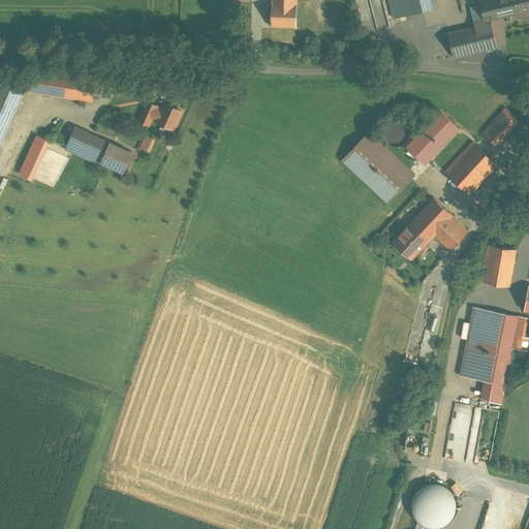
[(297,0),(273,0),(273,1),(272,1),(271,26),(297,27),(297,2),(297,0)]
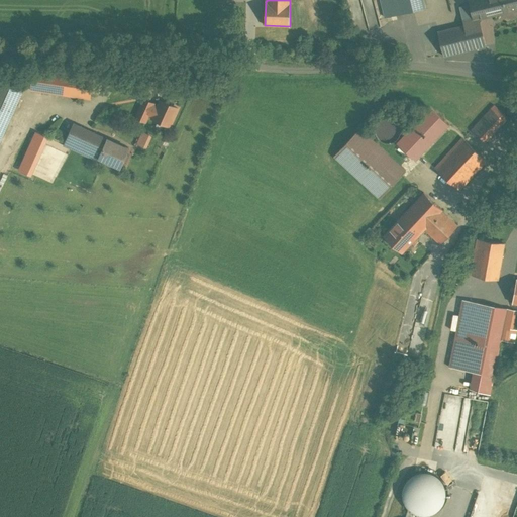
[(398,0),(381,0),(386,17),(402,14),(398,0)]
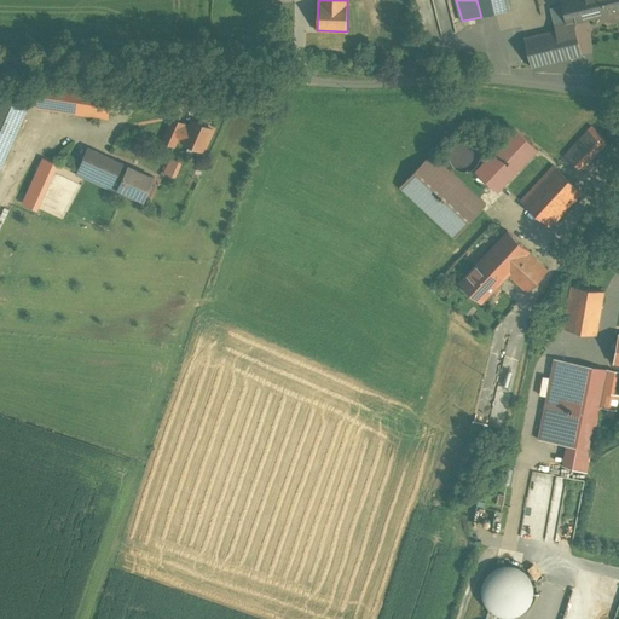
[(507,0),(476,0),(481,17),(509,10),(507,0)]
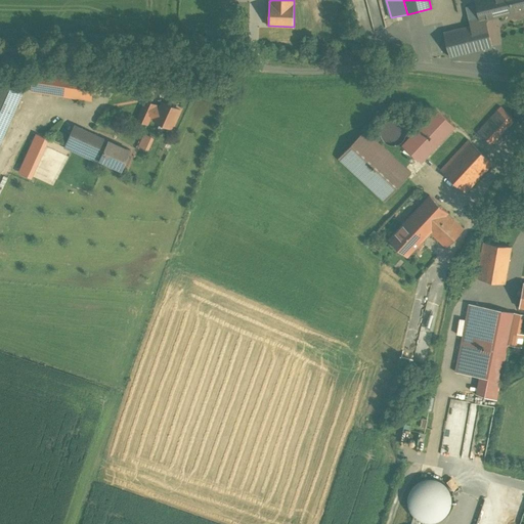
[(486,2),(484,2),(488,17),(495,15),(492,0),(486,2)]
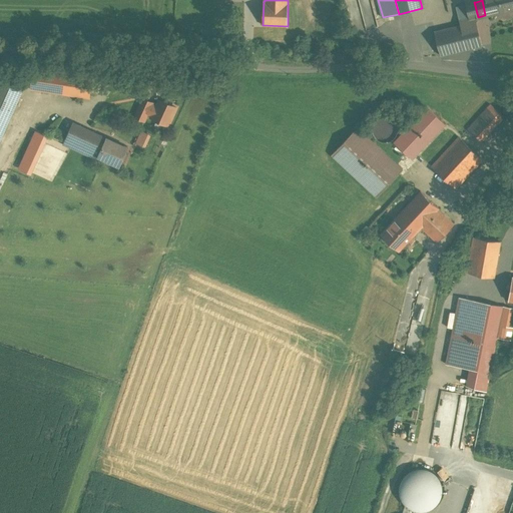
[(512,0),(475,0),(476,2),(482,0),(485,15),(495,12),(495,13),(512,8),(512,0)]
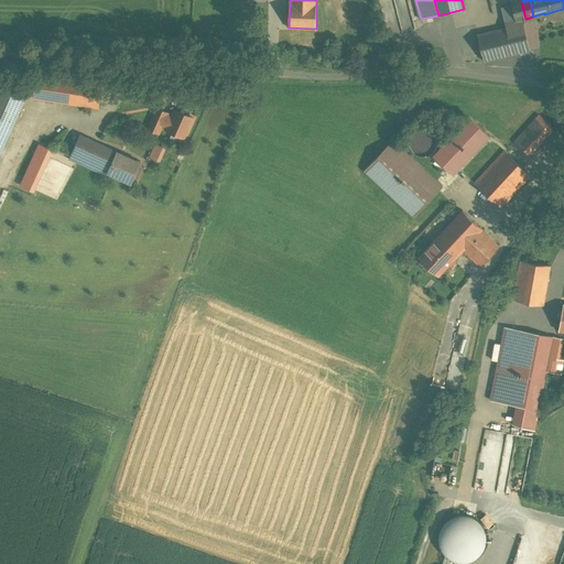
[(338,3),(316,2),(316,29),(337,30),(338,3)]
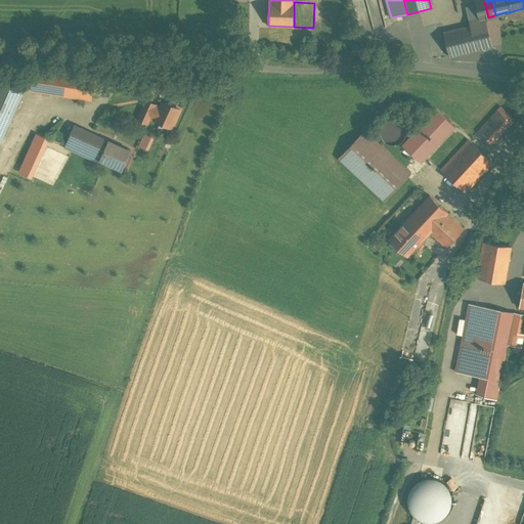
[(484,2),(466,7),(471,26),(444,32),(449,56),(492,46),(485,17),(488,17),(484,2)]
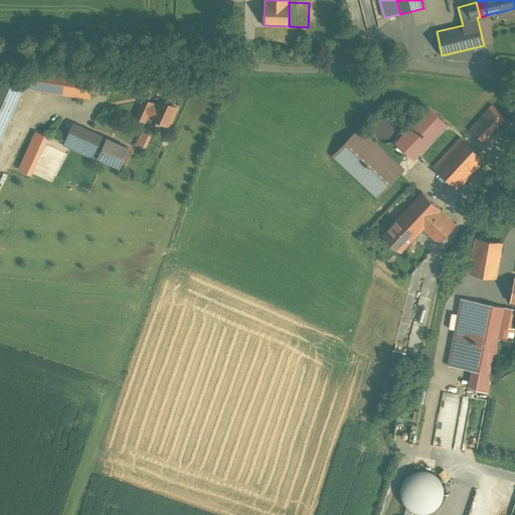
[(95,73),(34,64),(33,72),(31,90),(91,99),(93,80),(95,73)]
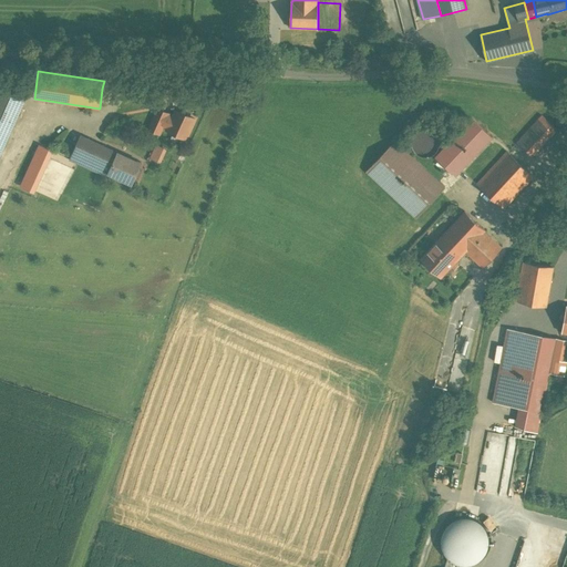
[(19,93),(2,85),(0,89),(0,156),(27,96),(19,93)]
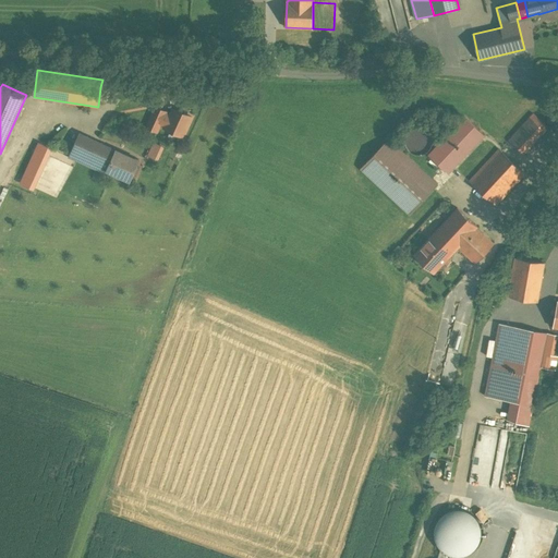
[(192,117),(173,109),(170,116),(164,113),(165,111),(156,107),(146,128),(157,132),(160,125),(165,126),(165,128),(183,136),(192,117)]
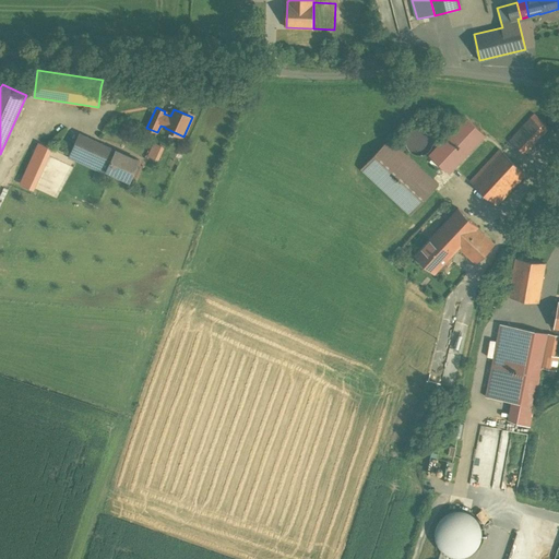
[(535,114),(510,140),(524,153),(549,127),(535,114)]
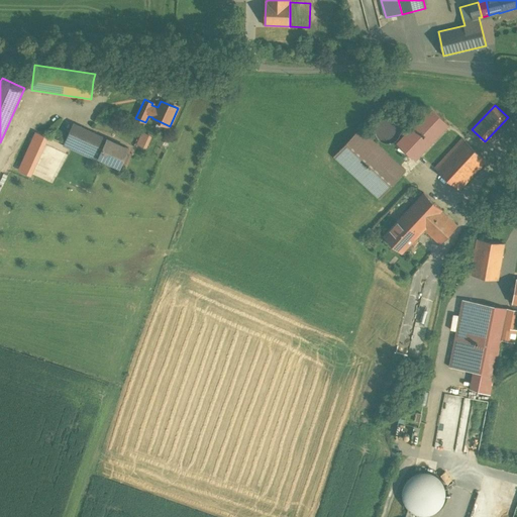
[(430,108),(397,143),(415,161),(448,125),(430,108)]
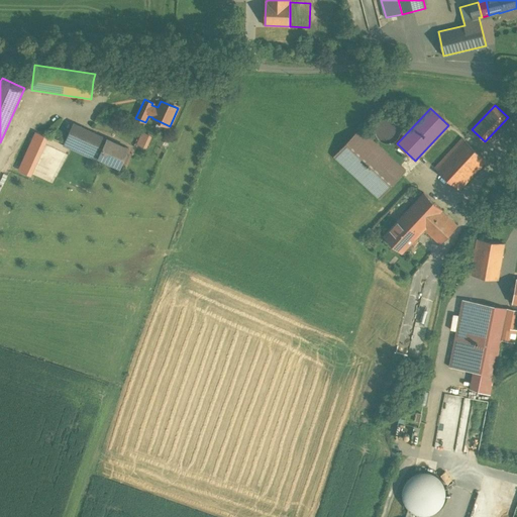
[(400,135),(401,130),(400,125),(397,121),(393,119),(388,118),(384,119),(380,122),(377,126),(376,131),(377,135),(380,139),(384,142),(389,143),(393,142),(397,139),(400,135)]
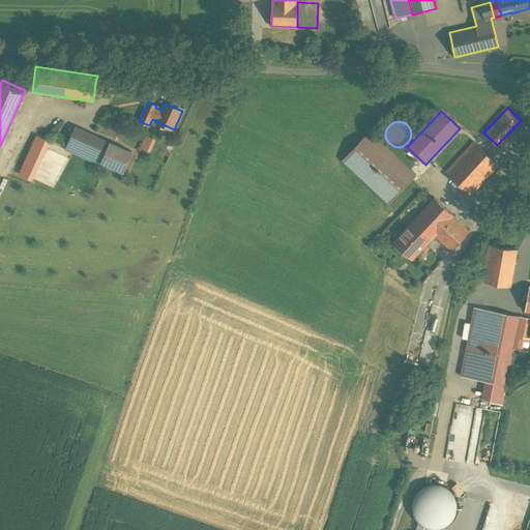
[(92,136),(77,127),(69,143),(85,150),(92,136)]
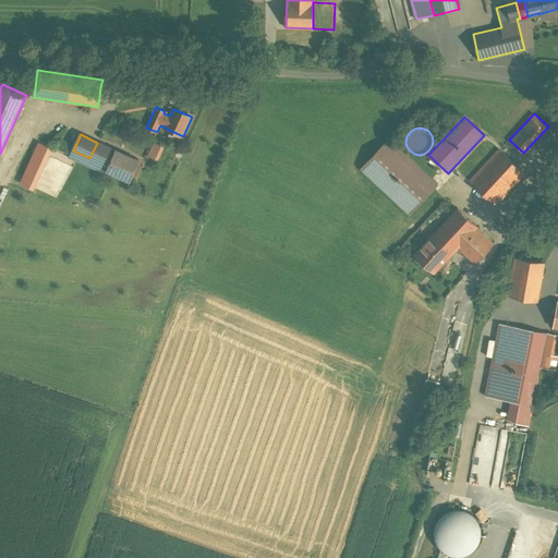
[(437,185),(388,140),(362,168),(411,214),(435,189),(437,185)]
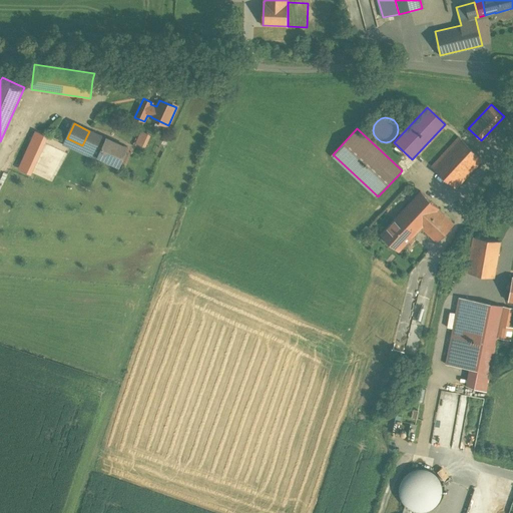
[(140,130),(135,143),(145,147),(150,134),(140,130)]
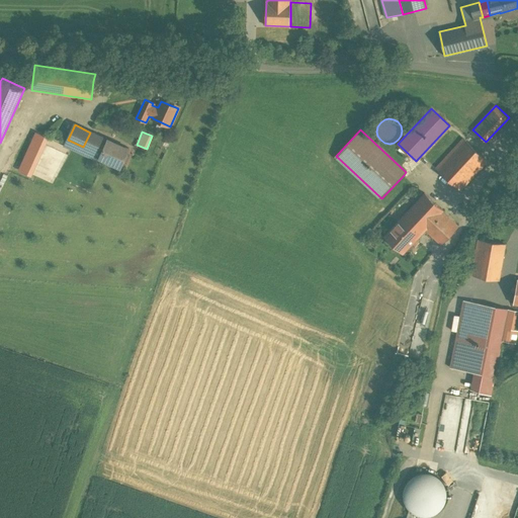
[(130,150),(90,133),(83,147),(100,155),(99,158),(121,168),(130,150)]
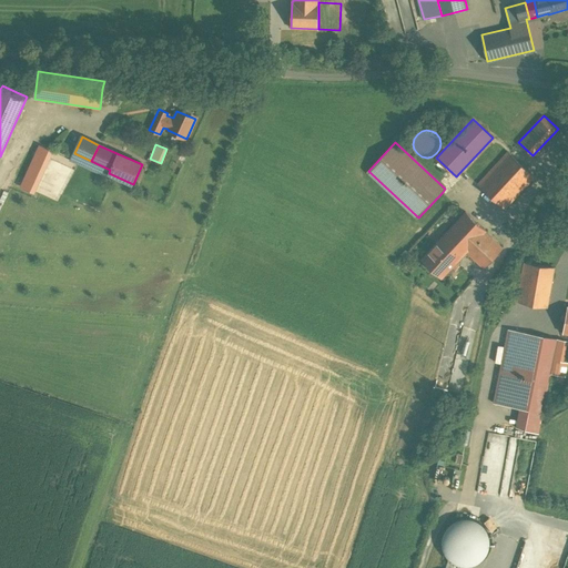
[(40,158),(47,160),(50,153),(43,151),(40,158)]
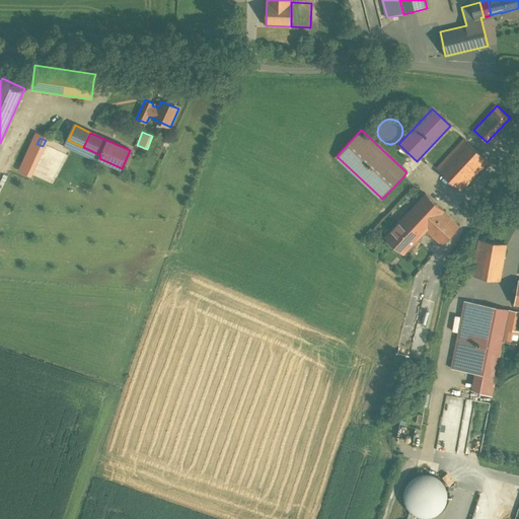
[(464,139),(438,169),(444,174),(471,145),(464,139)]
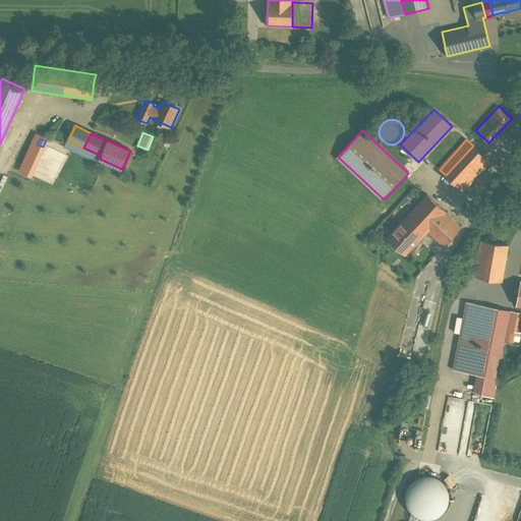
[(473,146),(446,175),(462,191),(490,161),(473,146)]
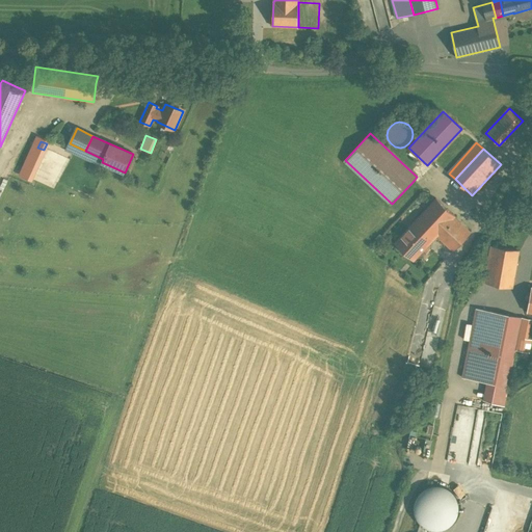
[(43,156),(34,152),(24,175),(32,179),(43,156)]
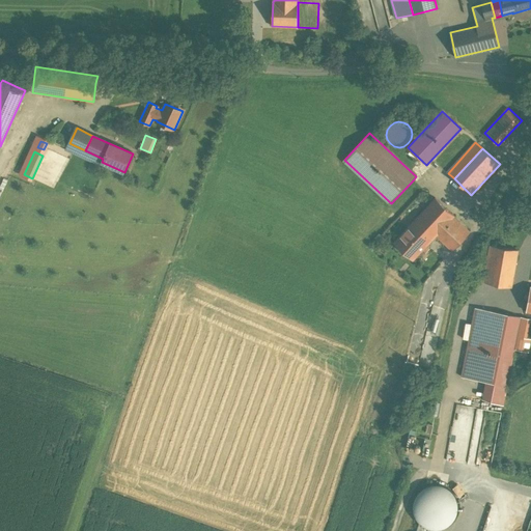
[(454,216),(436,197),(414,220),(422,228),(416,234),(427,245),(437,235),(452,251),(471,231),(454,217),(454,216)]
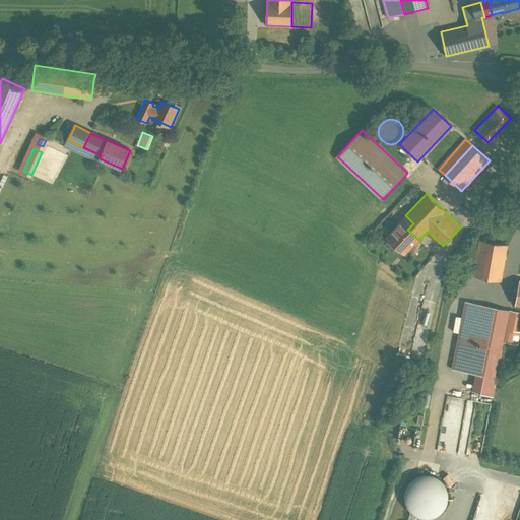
[(405,215),(386,237),(405,255),(418,240),(407,230),(413,223),(405,215)]
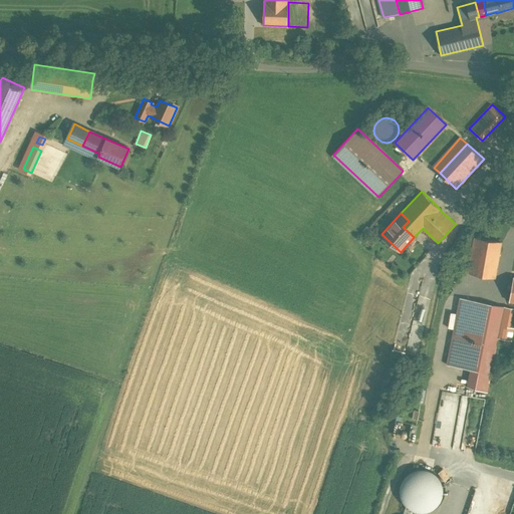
[(484,239),(469,236),(463,271),(470,272),(470,273),(477,274),(484,239)]
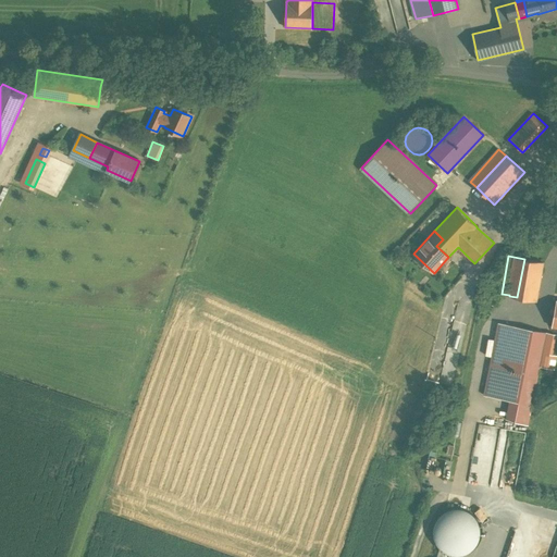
[(543,262),(524,259),(517,297),(536,300),(543,262)]
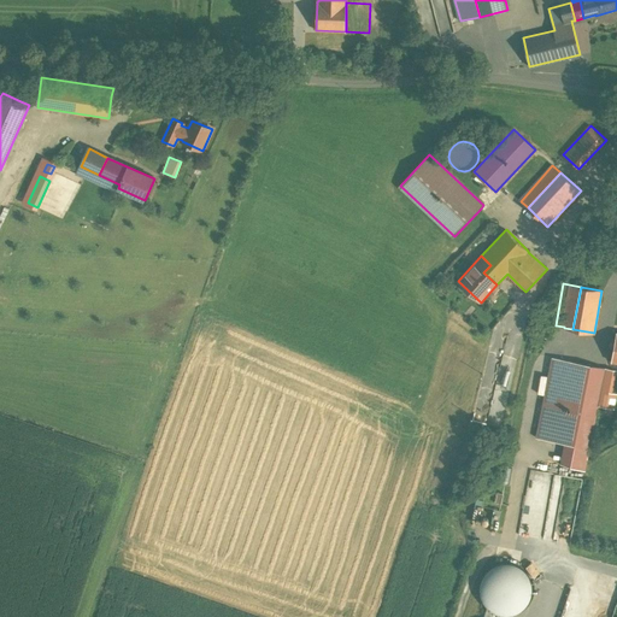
[(613,370),(553,358),(538,438),(565,444),(562,464),(585,471),(587,463),(587,459),(598,406),(606,407),(613,370)]
